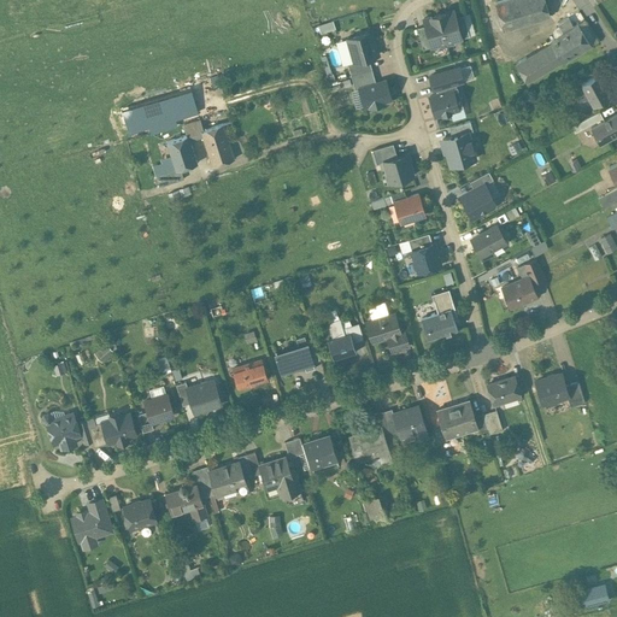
[(545,0),(501,0),(495,3),(504,30),(550,16),(545,0)]
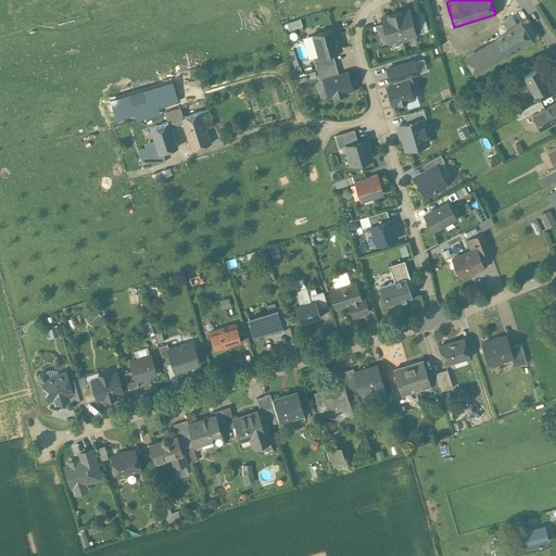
[(408,9),(395,13),(403,39),(409,38),(408,36),(416,34),(411,15),(408,9)]
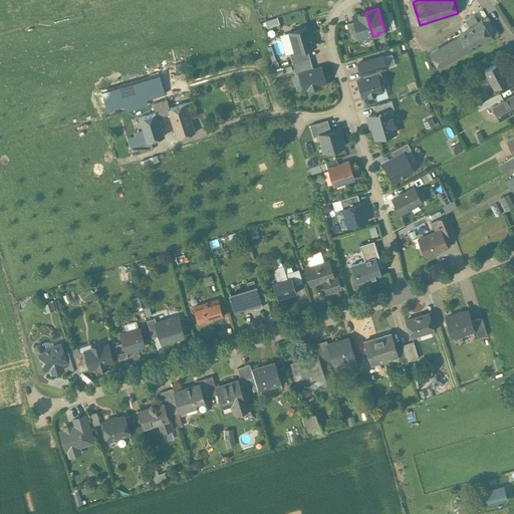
[(372,36),(365,12),(352,15),(354,21),(359,38),(365,37),(365,38),(372,36)]
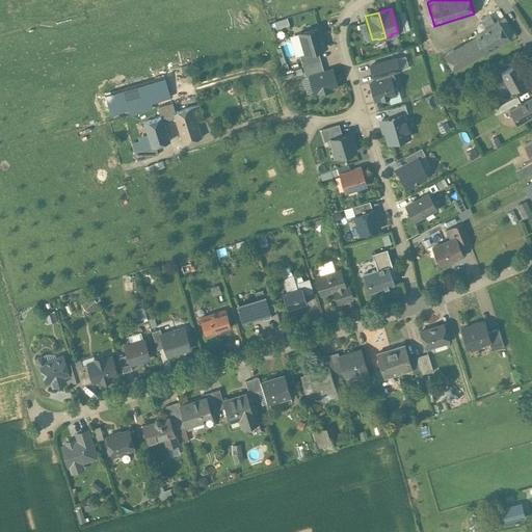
[(400,12),(393,15),(398,32),(404,30),(400,12)]
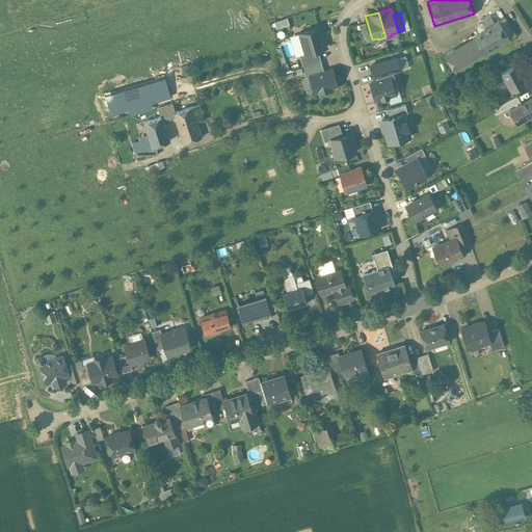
[(445,54),(454,70),(485,52),(486,53),(510,38),(498,20),(495,22),(489,15),(481,20),(485,27),(474,34),(475,36),(445,54)]
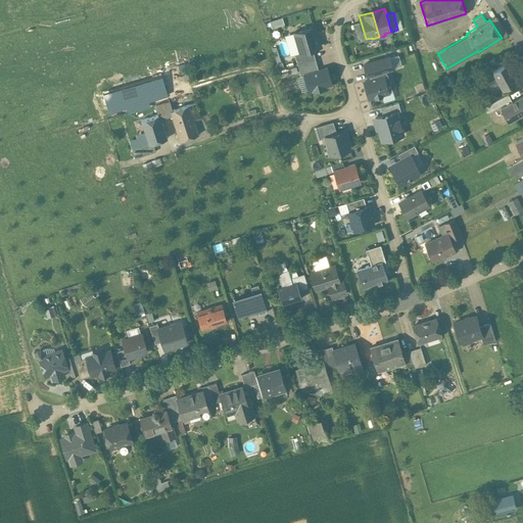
[(282,16),(270,20),(272,26),(284,22),(282,16)]
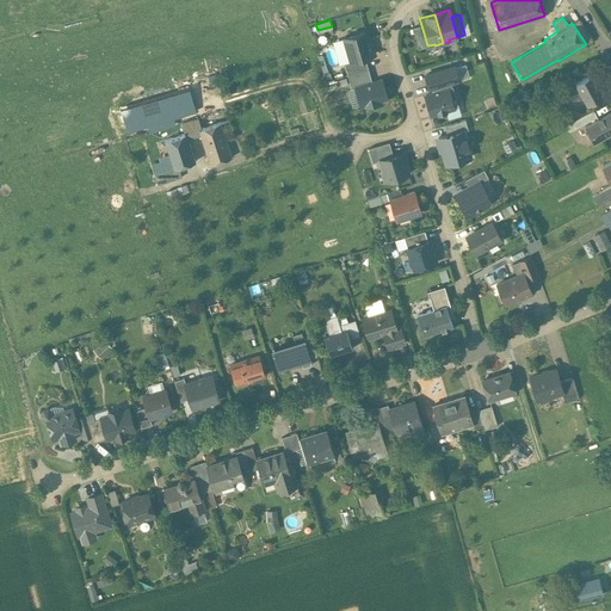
[(421,25),(413,28),(419,48),(427,45),(421,25)]
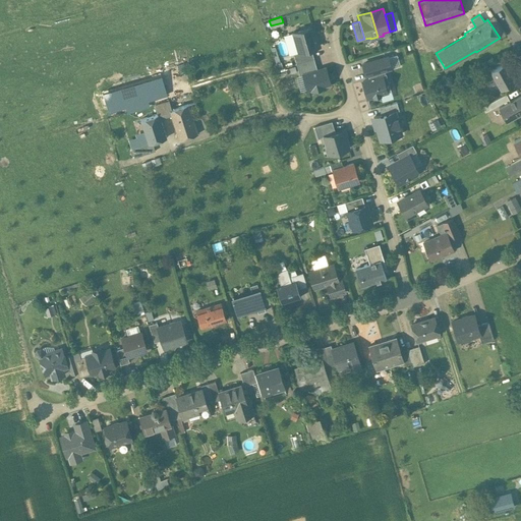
[(312,27),(293,33),(299,52),(311,49),(319,47),(312,27)]
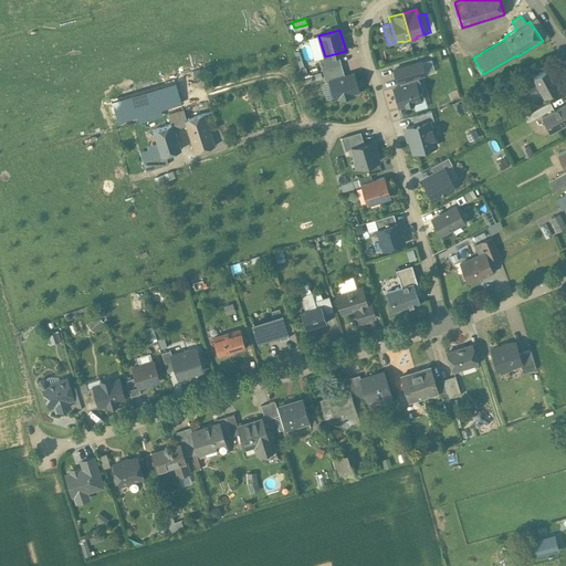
[(338,53),(325,56),(318,58),(322,69),(341,63),(338,53)]
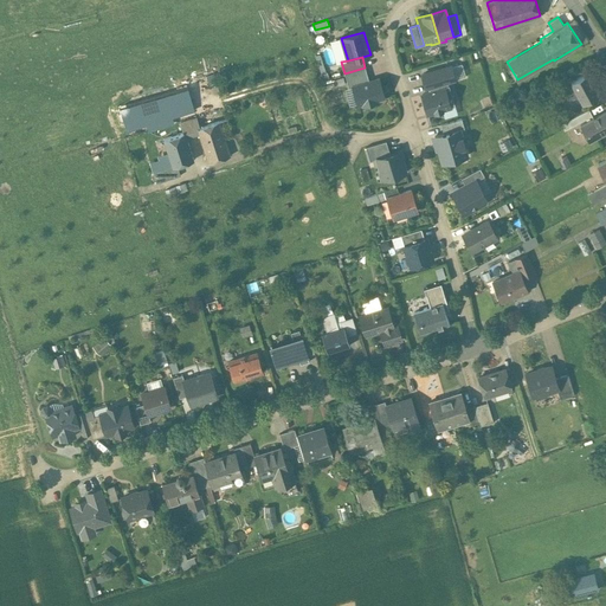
[(451,64),(420,73),(425,91),(421,92),(427,114),(444,109),(445,116),(457,114),(447,83),(456,81),(451,64)]
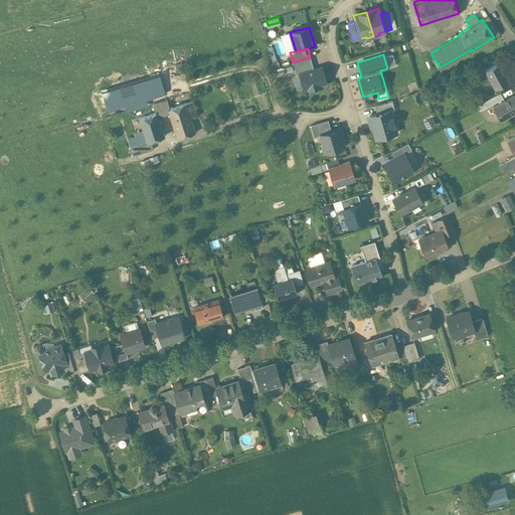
[(310,57),(293,62),(297,74),(294,75),(297,90),(303,88),(304,91),(328,83),(323,65),(313,67),(310,57)]
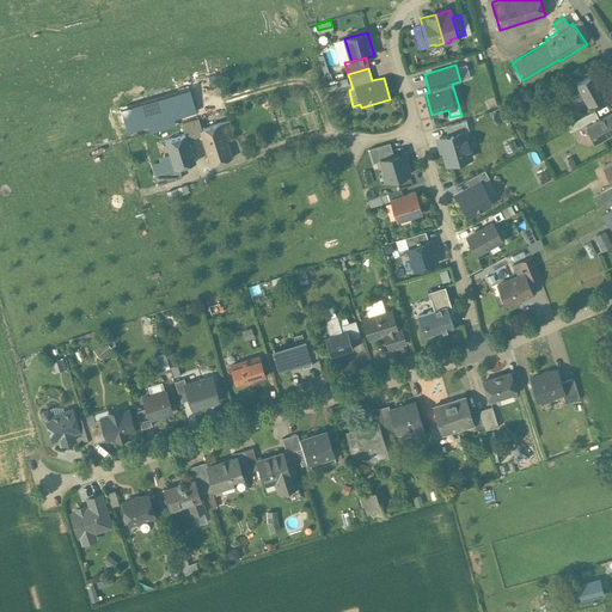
[(594,73),(576,83),(579,85),(565,92),(574,106),(586,101),(588,103),(605,93),(594,73)]
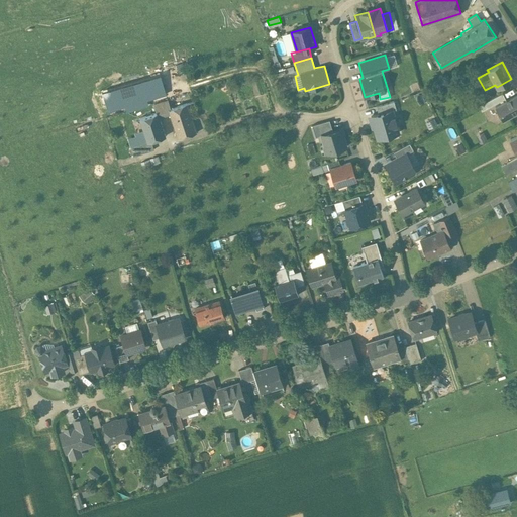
[(483,63),(475,67),(477,73),(485,68),(483,63)]
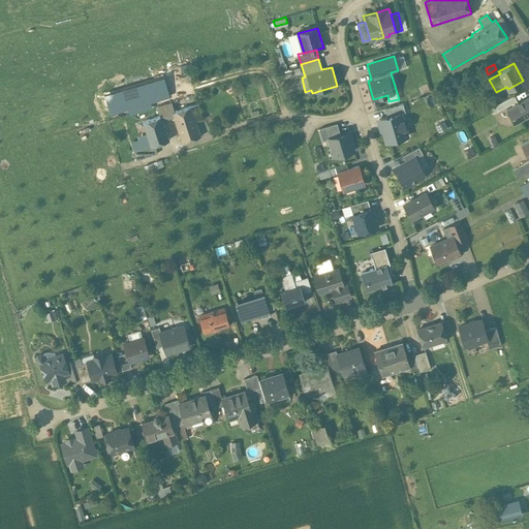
[(164,76),(104,93),(111,114),(128,107),(133,124),(143,121),(149,119),(144,103),(169,96),(164,76)]
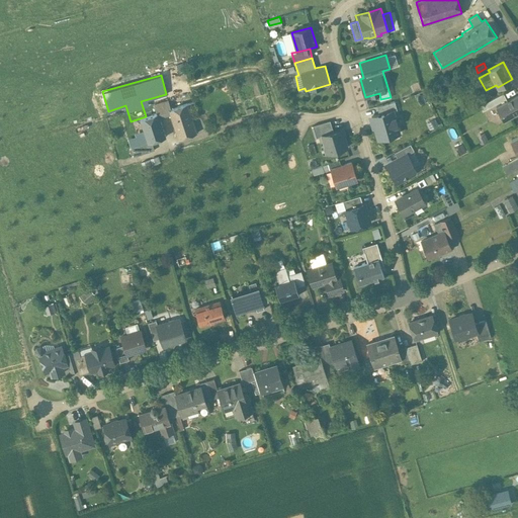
[(503,93),(485,103),(485,104),(488,108),(506,98),(503,93)]
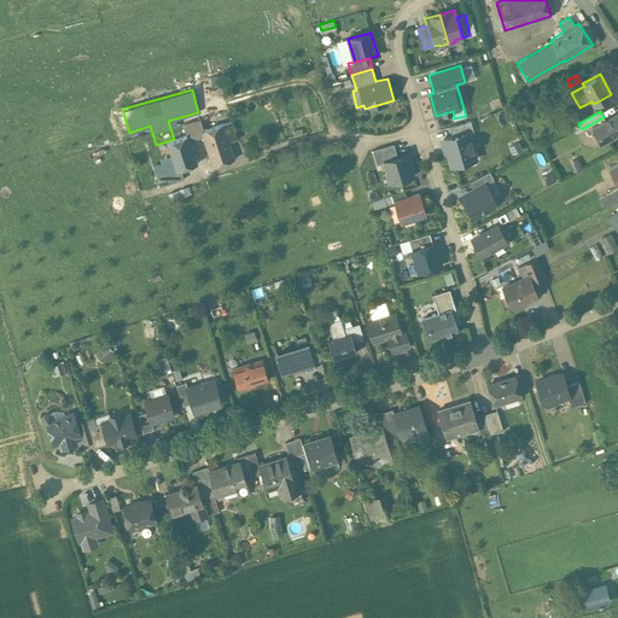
[(617,112),(592,127),(600,143),(617,132),(617,112)]
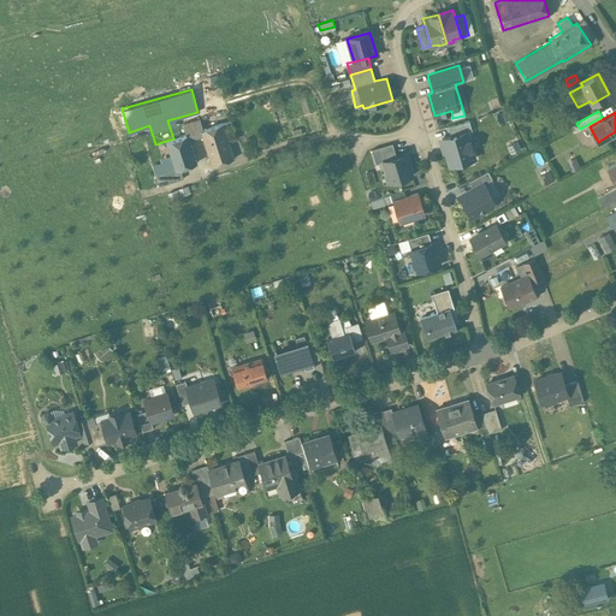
[(575,122),(570,113),(563,117),(568,126),(575,122)]
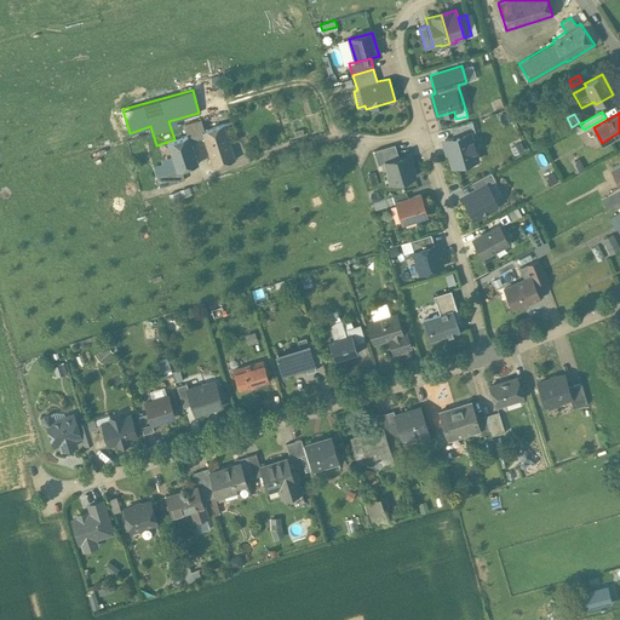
[(201,120),(184,125),(188,133),(187,135),(187,136),(189,135),(190,141),(204,136),(202,131),(204,130),(201,120)]
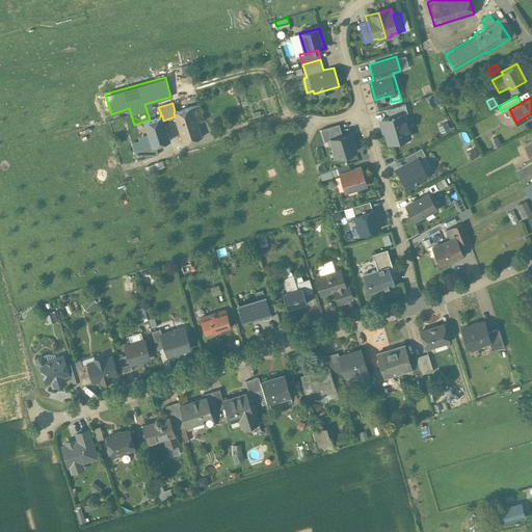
[(405,105),(388,110),(390,117),(378,121),(381,133),(383,132),(388,143),(411,136),(405,113),(407,112),(405,105)]
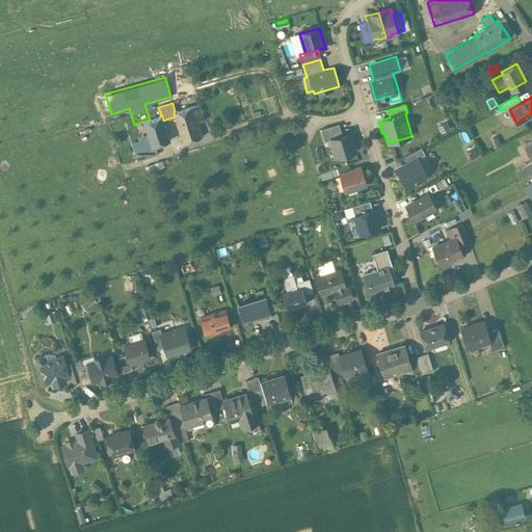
[(175,111),(174,112),(175,116),(183,142),(202,136),(192,106),(175,111)]
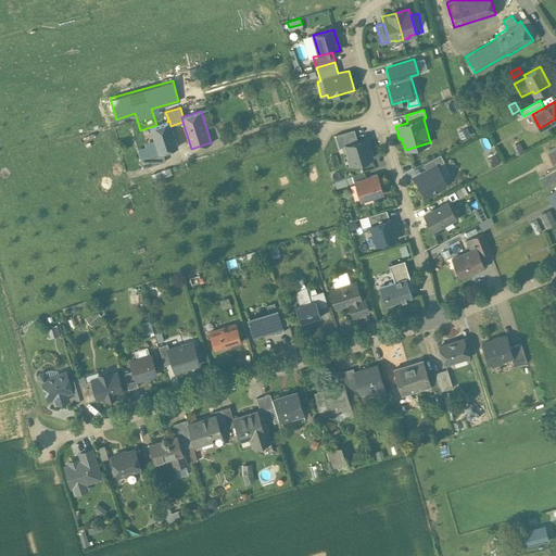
[(156,125),(150,127),(159,152),(177,146),(171,126),(169,121),(167,122),(156,125)]
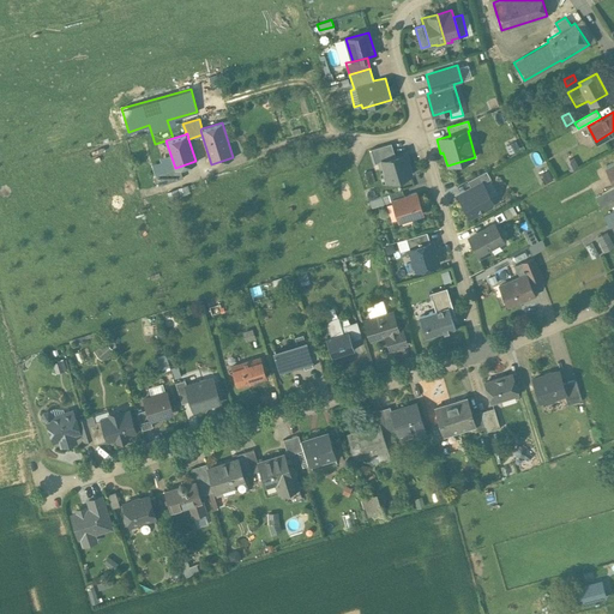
[(166,140),(155,144),(163,172),(175,168),(166,140)]
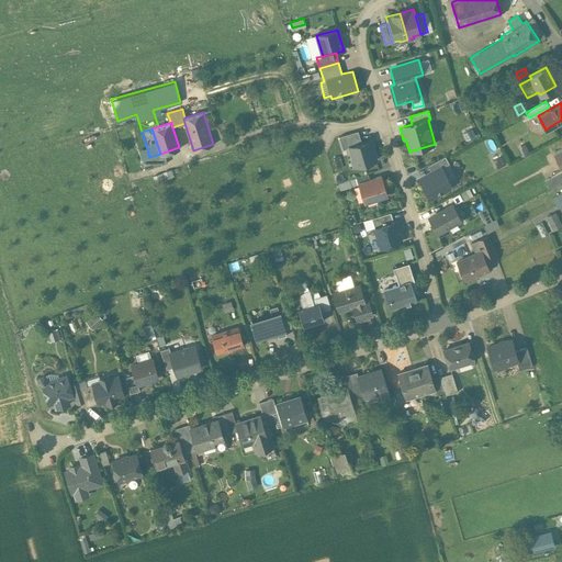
[(362,143),(358,131),(339,136),(344,149),(349,147),(349,146),(362,143)]
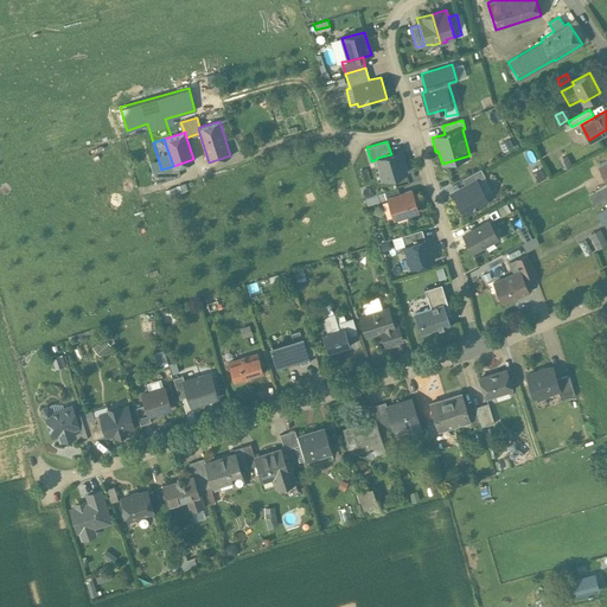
[(391,154),(377,158),(377,159),(384,179),(407,172),(400,151),(391,154)]
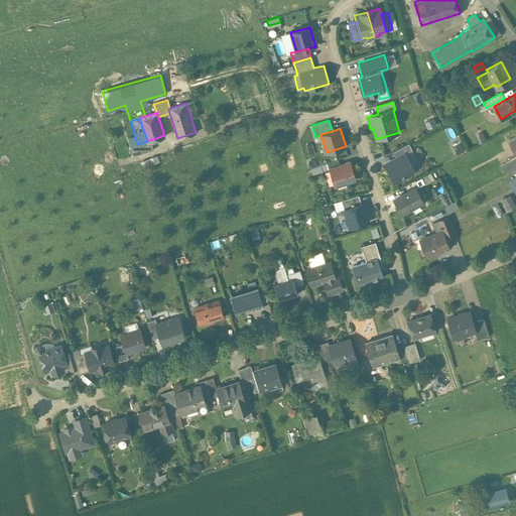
[(408,143),(393,151),(396,157),(405,152),(405,153),(412,149),(408,143)]
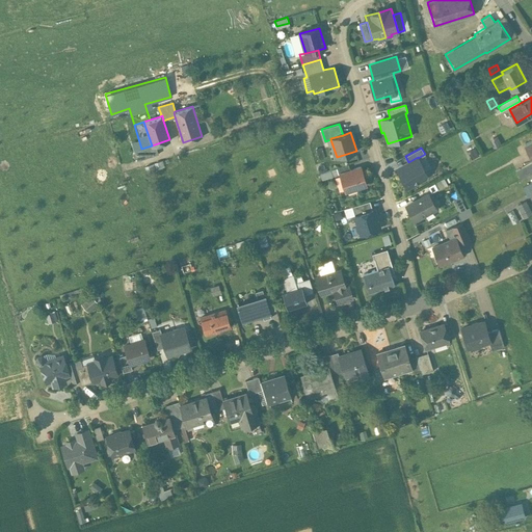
[(408,162),(397,168),(407,187),(425,177),(426,174),(418,158),(418,157),(408,162)]
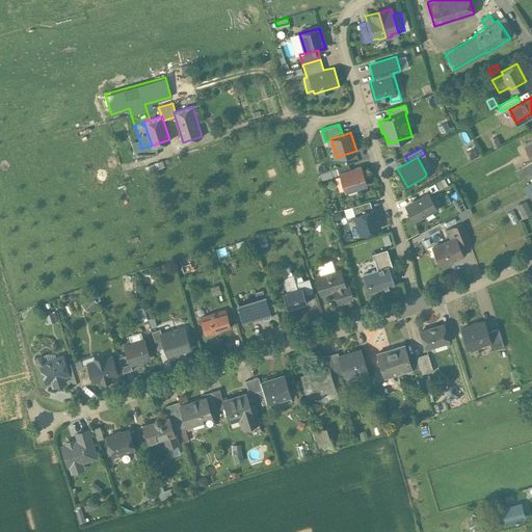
[(531,161),(516,170),(521,179),(531,173),(531,161)]
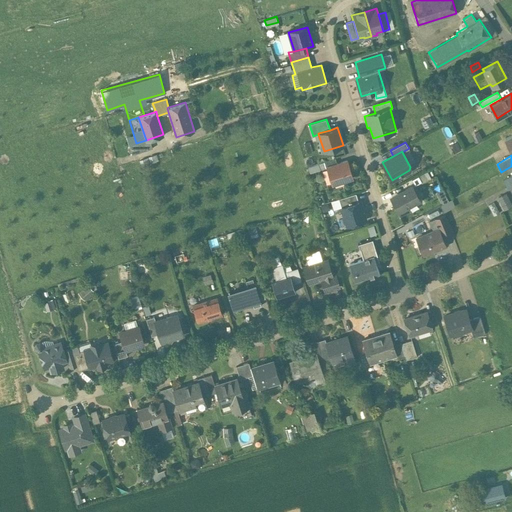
[(335,158),(318,163),(320,169),(327,167),(337,163),(335,158)]
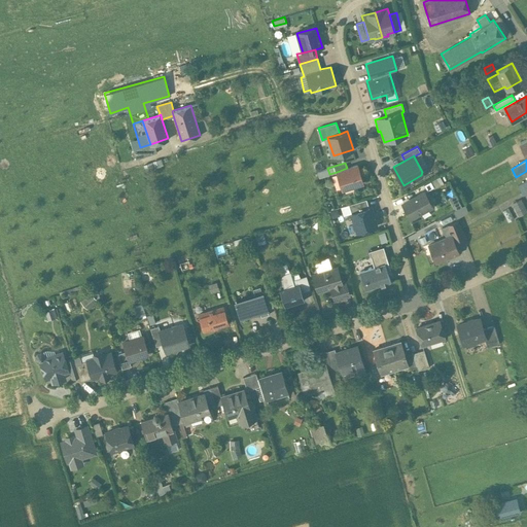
[(347,168),(337,172),(343,189),(363,183),(357,165),(347,168)]
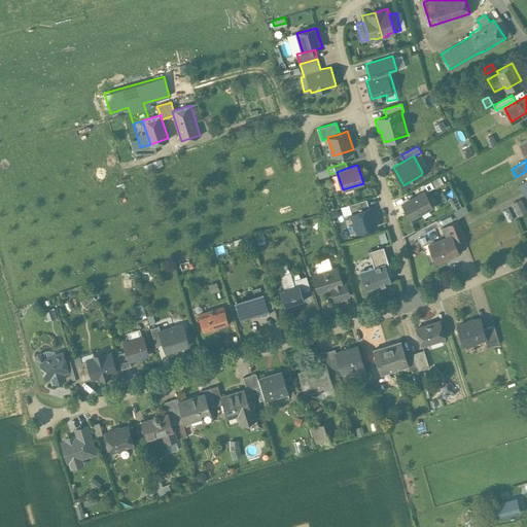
[(526,180),(518,185),(523,195),(526,191),(526,180)]
